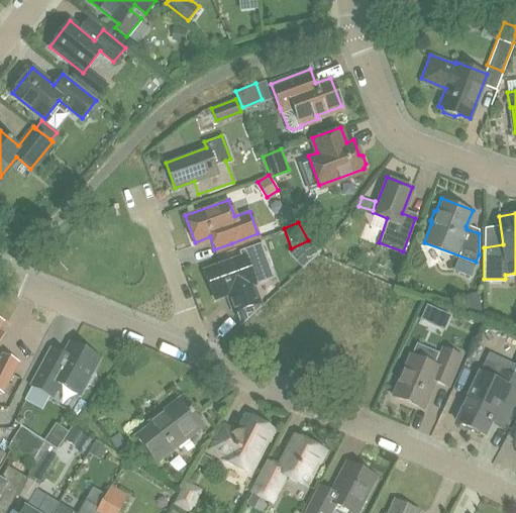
[(260,301),(252,283),(274,275),(261,240),(238,249),(241,254),(204,269),(214,297),(227,293),(233,310),(260,301)]
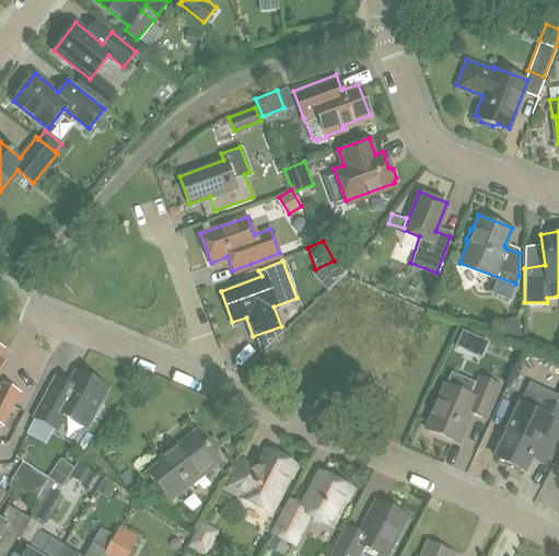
[(523,344),(516,320),(502,323),(505,335),(508,337),(523,344)]
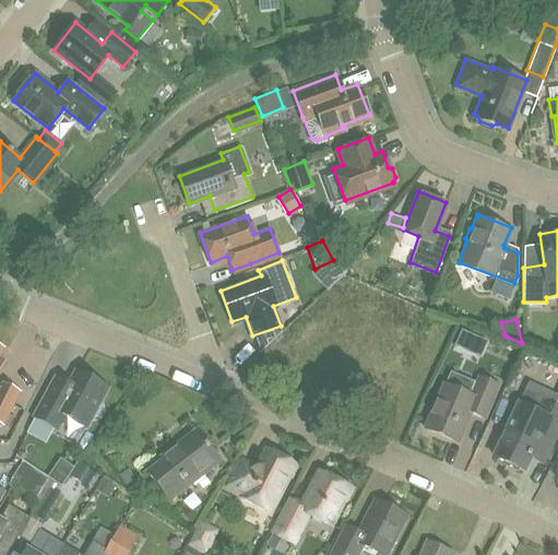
[(461,328),(454,344),(481,355),(487,340),(461,328)]
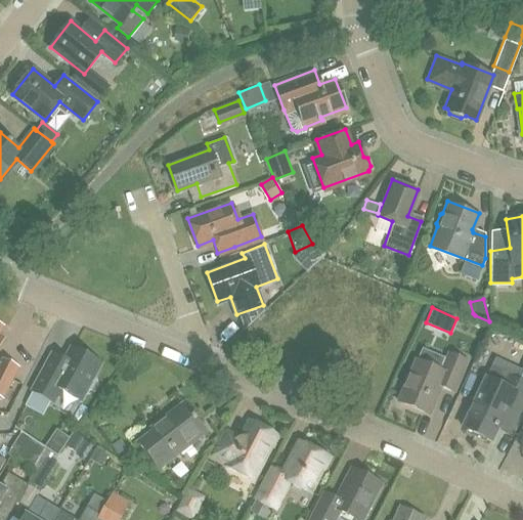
[(0,394),(2,395),(16,365),(2,358),(0,361),(0,339),(2,336),(0,335),(0,327),(1,325),(0,323),(0,394)]
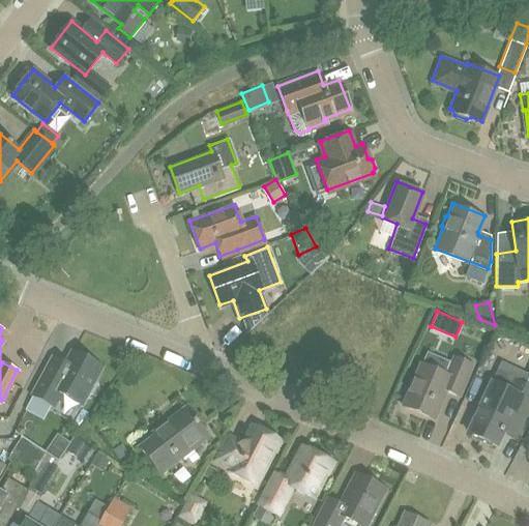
[(93,380),(100,366),(72,351),(64,368),(59,369),(49,363),(32,393),(54,405),(57,398),(64,402),(68,400),(70,397),(81,402),(87,391),(89,392),(93,391),(96,385),(95,381),(93,380)]
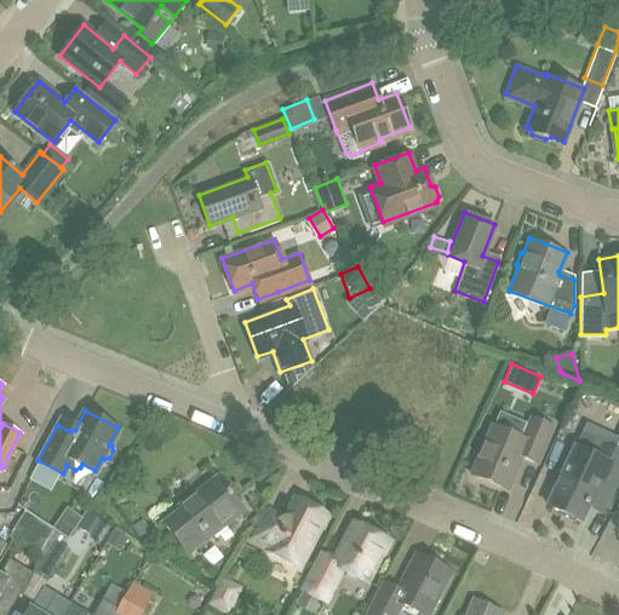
[(537,460),(552,424),(532,415),(523,437),(493,424),(473,473),(506,488),(521,453),(537,460)]
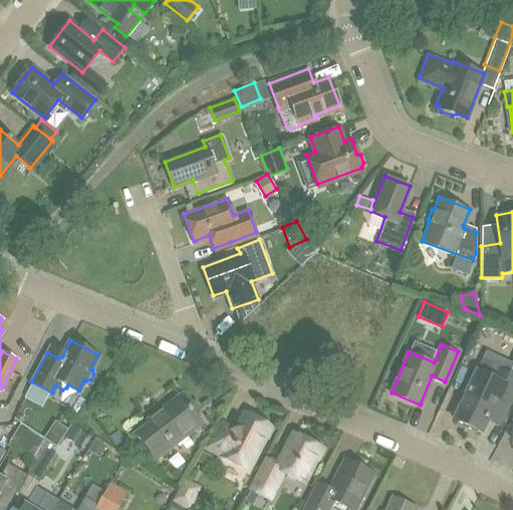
[(482,431),(487,419),(501,426),(509,409),(512,400),(512,375),(508,373),(512,363),(487,350),(477,368),(472,380),(454,418),(482,431)]
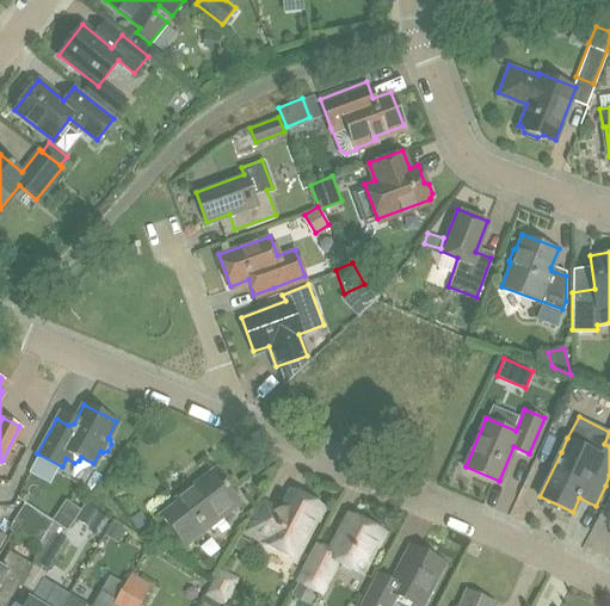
[(185,545),(240,502),(214,469),(190,488),(192,492),(162,515),(185,545)]
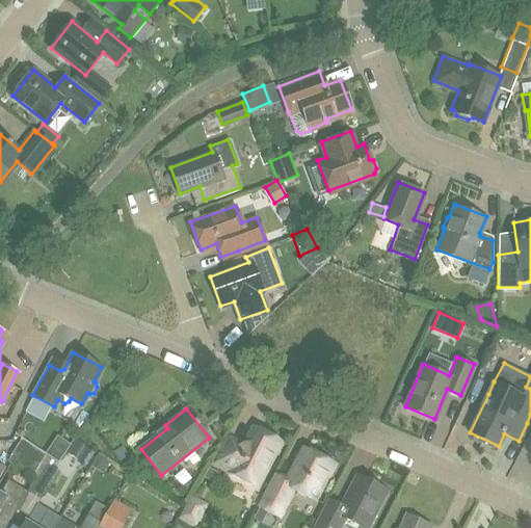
[(259,485),(281,441),(254,426),(244,444),(230,437),(218,460),(232,468),(231,471),(259,485)]
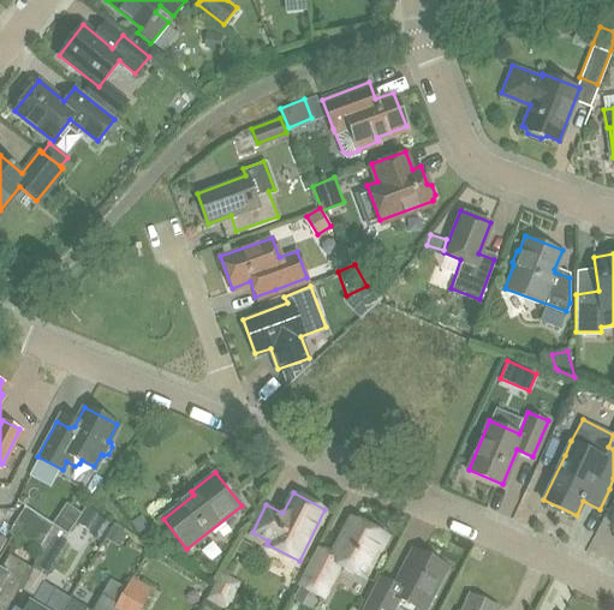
[(87,525),(96,512),(84,504),(76,518),(87,525)]
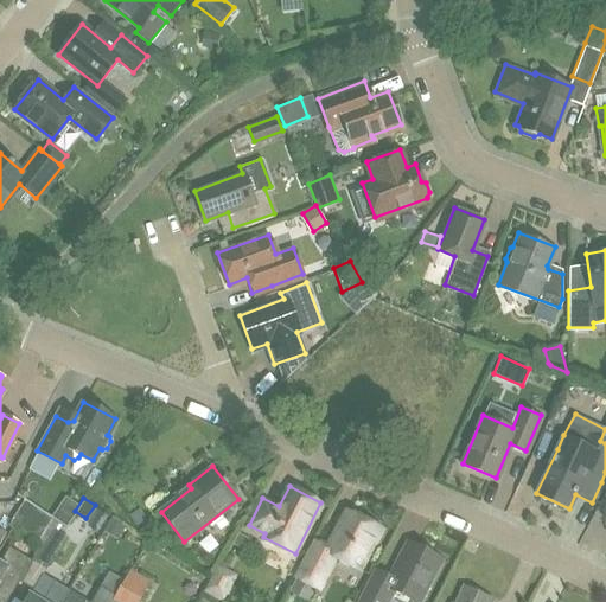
[(38,539),(53,517),(27,499),(26,500),(27,500),(12,524),(38,539)]
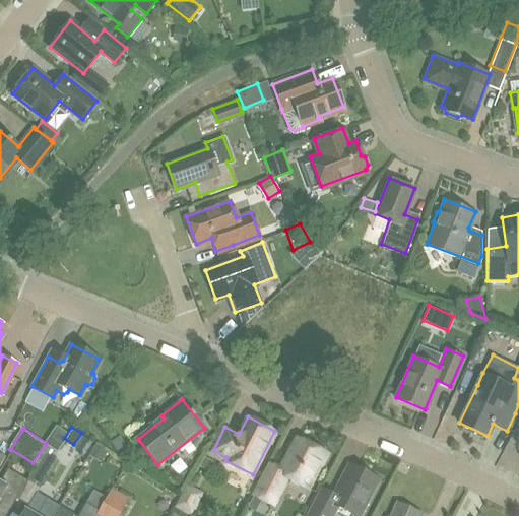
[(119,434),(109,441),(116,450),(125,443),(119,434)]
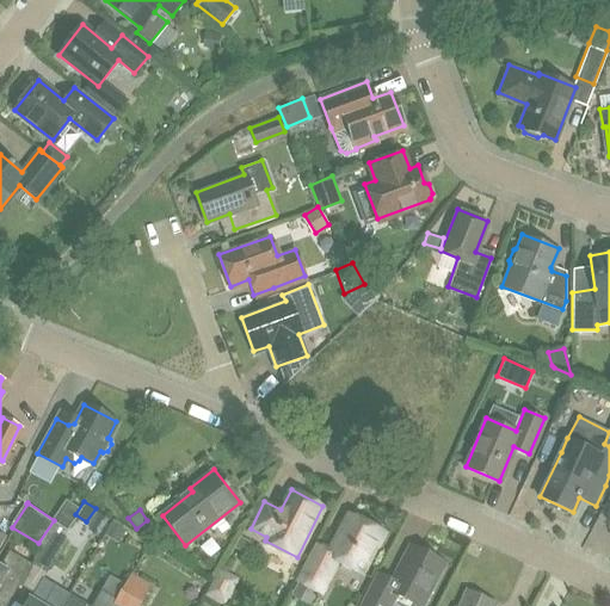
[(321,591),(338,558),(362,572),(383,531),(349,513),(331,549),(316,542),(297,579),(306,583),(321,591)]
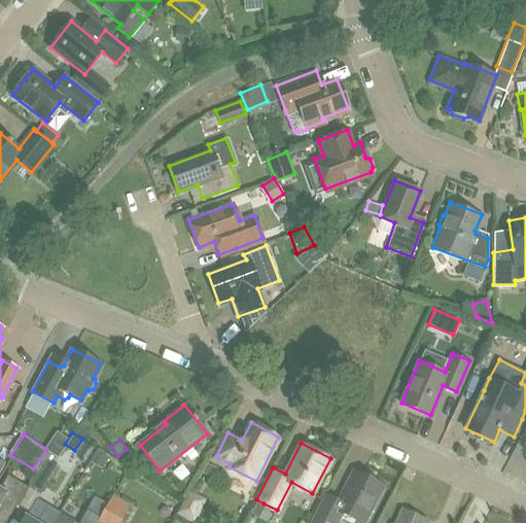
[(109,456),(98,449),(92,459),(103,466),(109,456)]
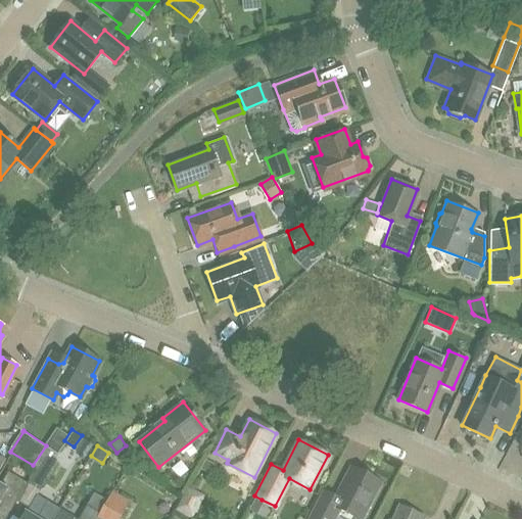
[(43,486),(59,461),(54,458),(45,452),(29,477),(30,477),(17,499),(30,506),(26,513),(25,513),(20,518),(36,518),(46,502),(35,496),(41,485),(43,486)]
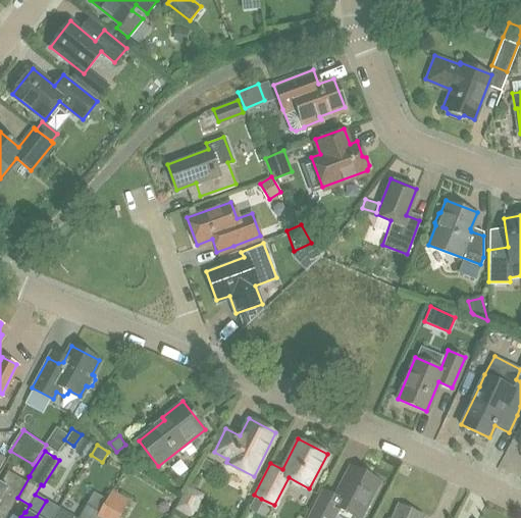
[(360,516),(378,481),(350,466),(334,496),(322,489),(307,517),(332,517),(340,506),(360,516)]
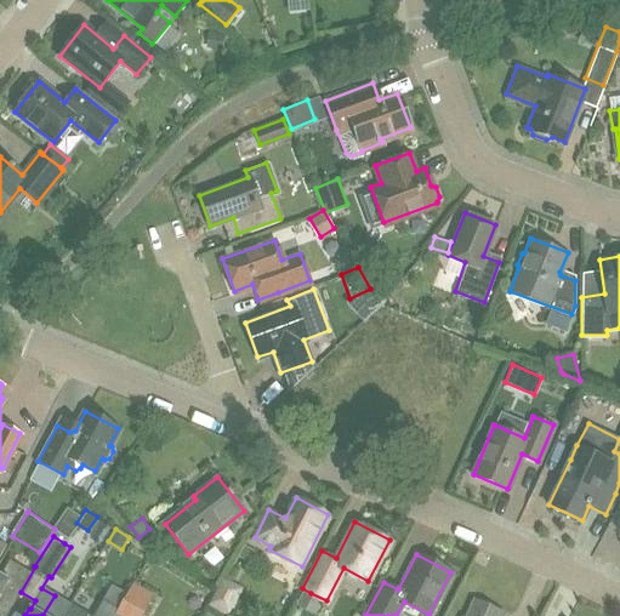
[(30,571),(9,557),(0,570),(0,611),(5,615),(20,591),(21,592),(35,566),(34,566),(30,571)]
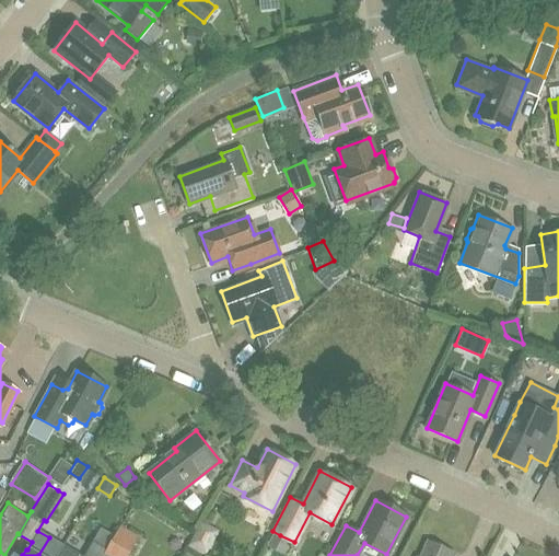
[(204,555),(219,529),(200,518),(193,530),(185,545),(204,555)]
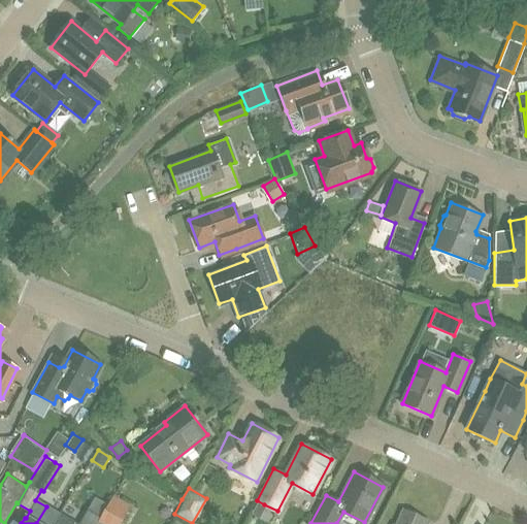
[(433,512),(404,497),(402,503),(391,497),(376,523),(435,523),(437,522),(430,519),(433,512)]
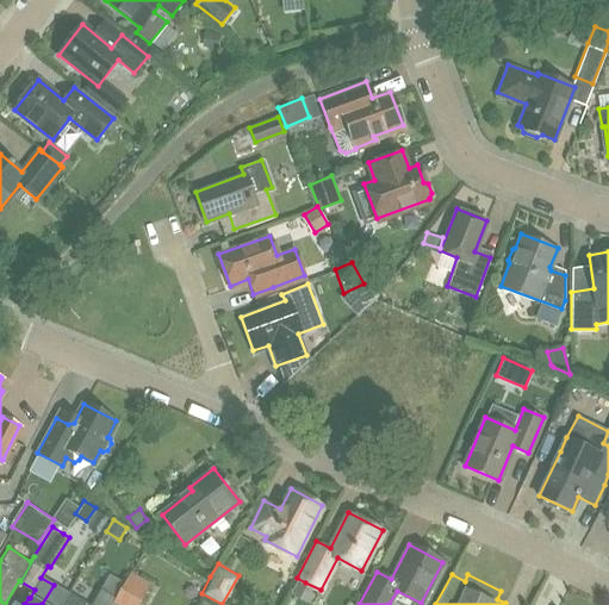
[(130,575),(117,598),(119,600),(116,604),(137,604),(149,587),(130,575)]
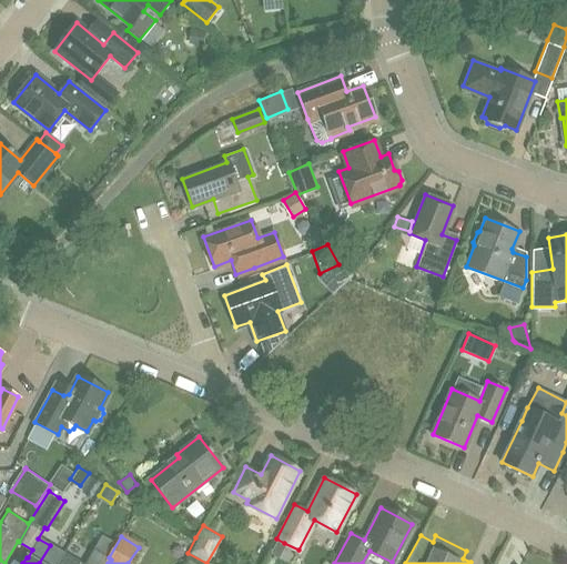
[(108,563),(111,560),(109,557),(94,550),(85,563),(83,563),(77,561),(62,552),(56,563),(108,563)]
